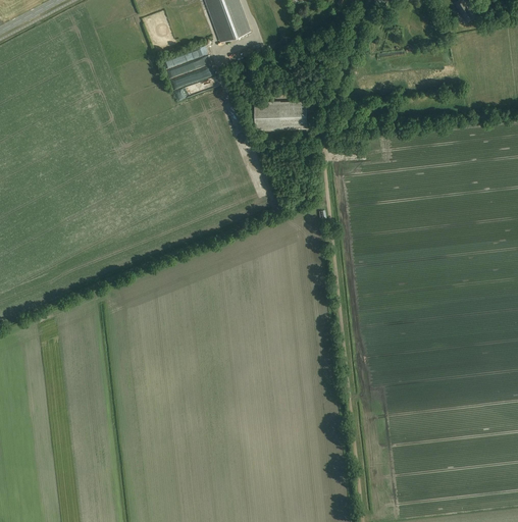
[(202,0),(217,42),(247,31),(235,0),(202,0)]
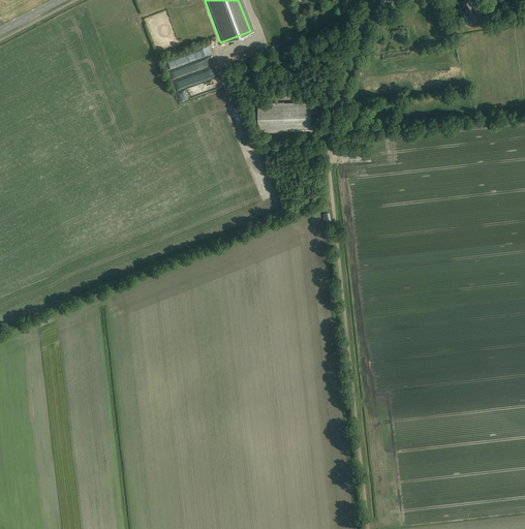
[(211,57),(195,60),(197,70),(213,67),(211,57)]
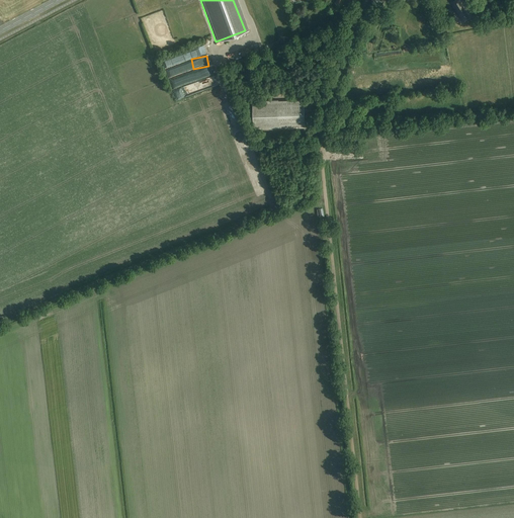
[(172,93),(174,100),(181,98),(179,90),(172,93)]
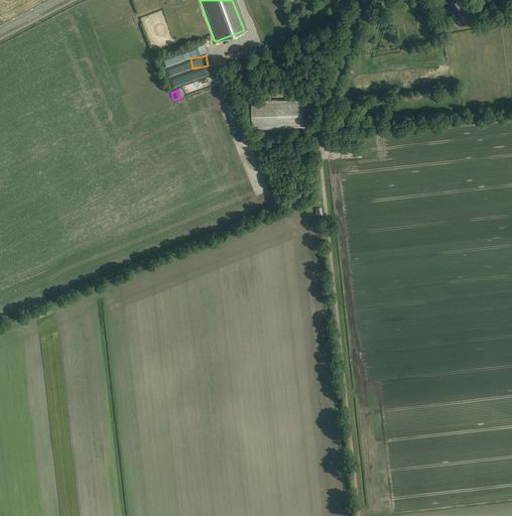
[(300,127),(299,100),(248,101),(249,129),(300,127)]
